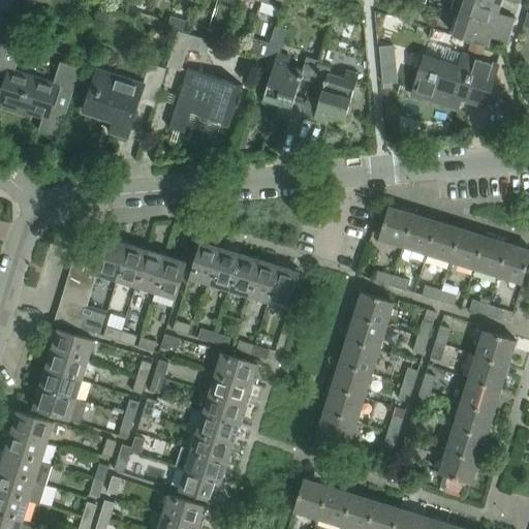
[(0,0),(0,8),(11,12),(14,0),(0,0)]
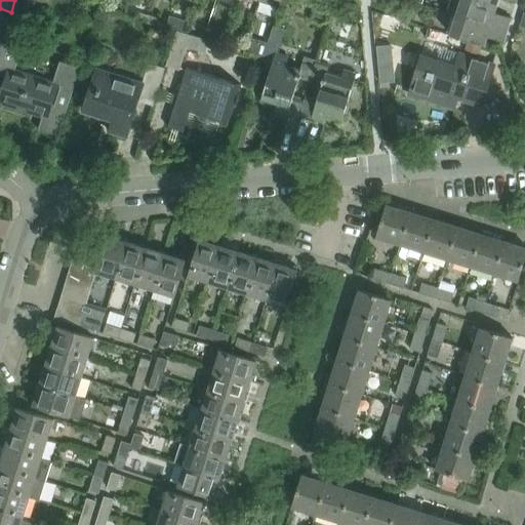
[(279,8),(281,0),(259,0),(259,2),(279,8)]
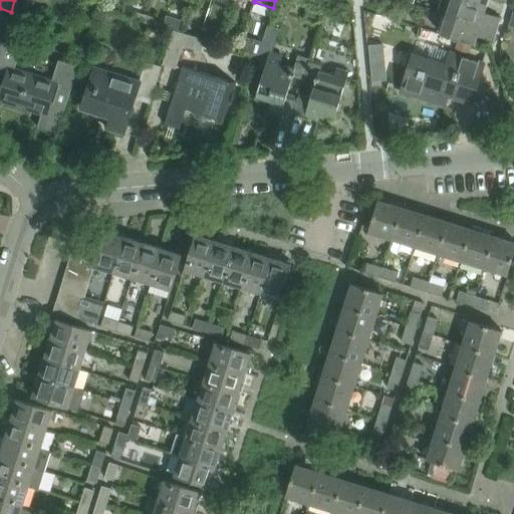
[(441,0),(438,11),(497,29),(500,18),(484,13),(486,5),(469,0),(441,0)]
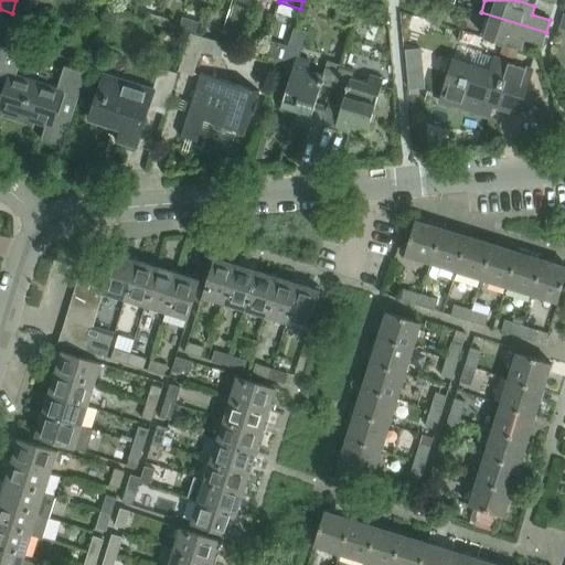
[(546,33),(492,17),(486,38),(521,49),(524,40),(542,45),(546,33)]
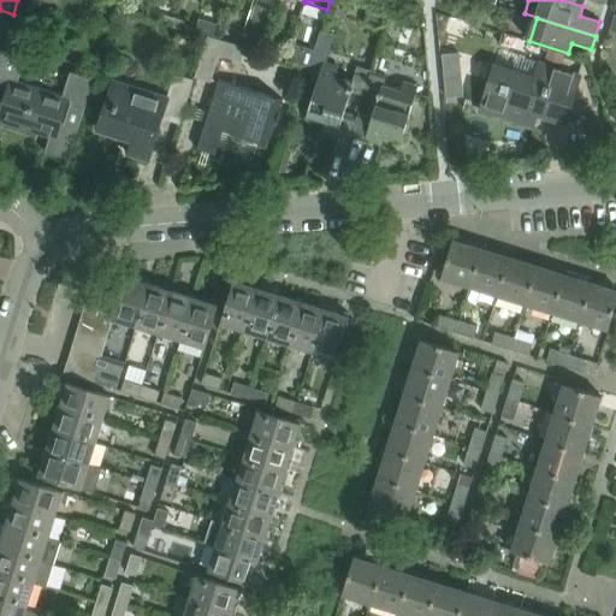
[(242,63),(246,48),(206,36),(195,78),(212,83),(220,55),(242,63)]
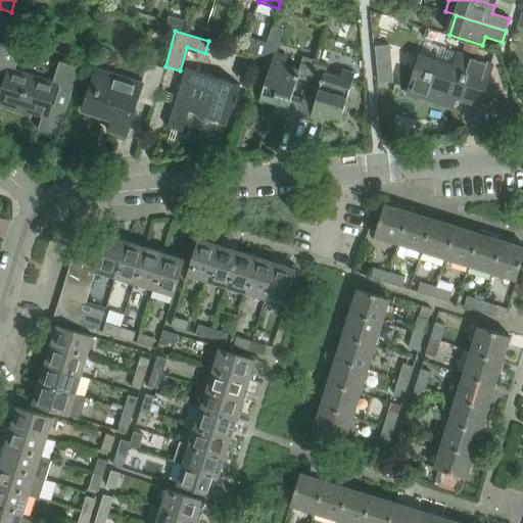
[(1,43),(0,47),(0,75),(11,79),(4,103),(43,115),(39,129),(58,136),(80,67),(60,61),(53,83),(15,70),(16,67),(15,67),(21,49),(1,43)]
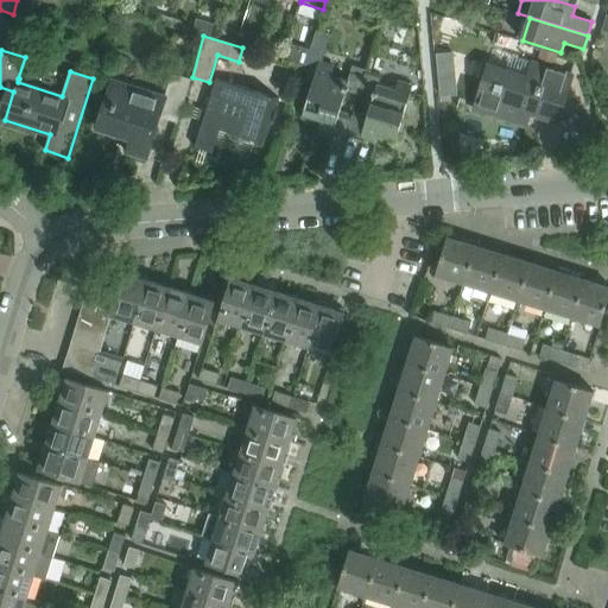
[(366,76),(352,71),(349,80),(333,75),(335,65),(320,62),(303,116),(334,126),(331,135),(347,140),(348,135),(347,135),(366,76)]
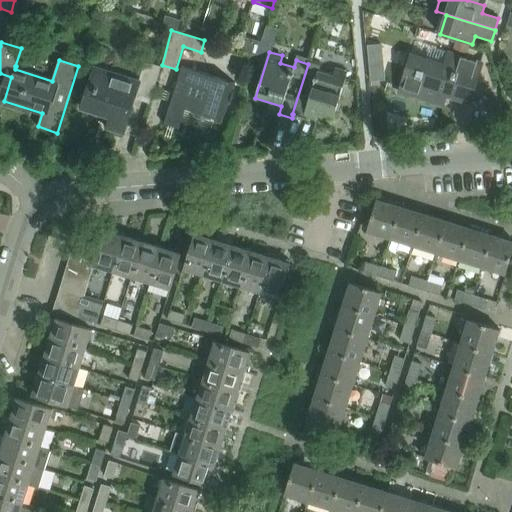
[(469,103),(482,64),(449,54),(445,66),(426,60),(423,71),(418,69),(417,71),(408,68),(400,93),(432,103),(437,90),(446,93),(445,95),(469,103)]
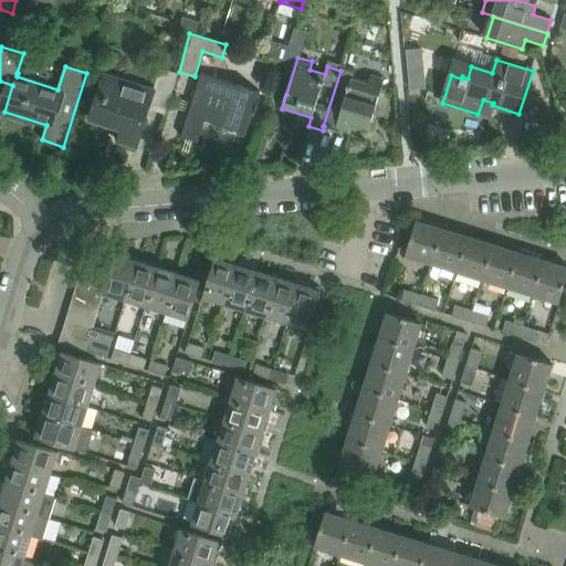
[(368,130),(385,80),(371,75),(368,84),(353,79),(355,71),(342,66),(341,71),(323,126),(324,126),(336,130),(338,122),(368,130)]
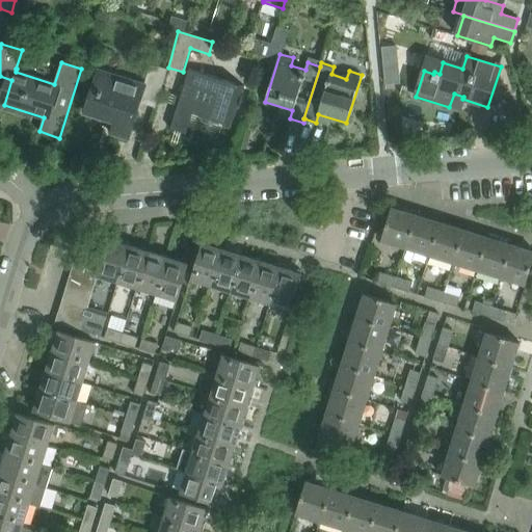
[(156,108),(167,70),(151,64),(144,85),(124,78),(124,81),(99,73),(99,71),(98,71),(85,112),(86,112),(86,110),(115,120),(111,134),(129,139),(140,103),(156,108)]
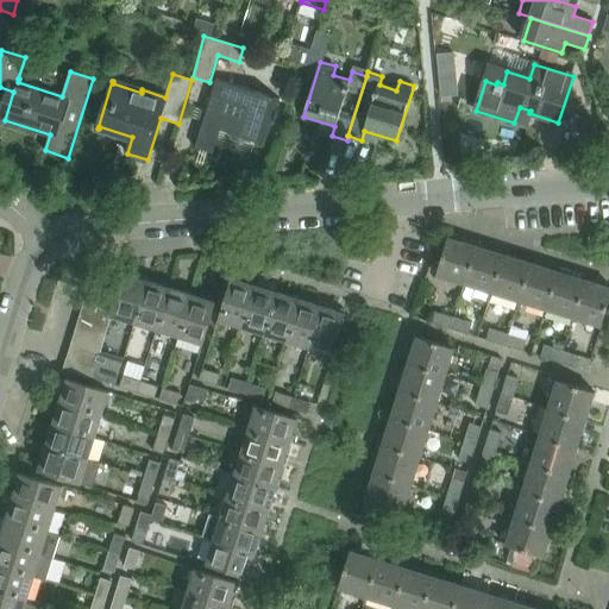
[(262,143),(276,98),(217,80),(195,148),(213,152),(221,130),(262,143)]
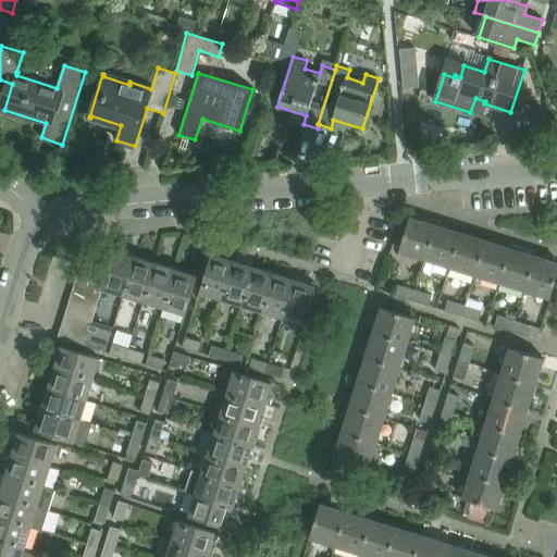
[(425,260),(436,225),(410,218),(399,251),(425,260)]
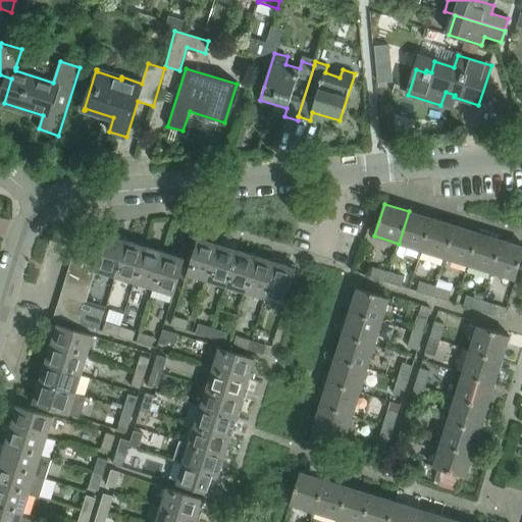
[(422,251),(432,218),(409,211),(399,244),(422,251)]
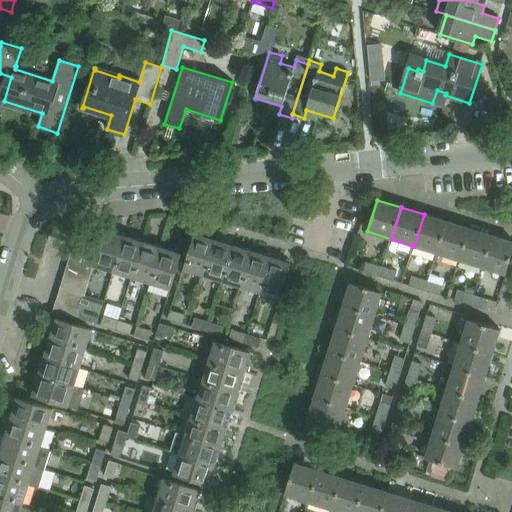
[(437,253),(446,221),(424,214),(414,246),(437,253)]
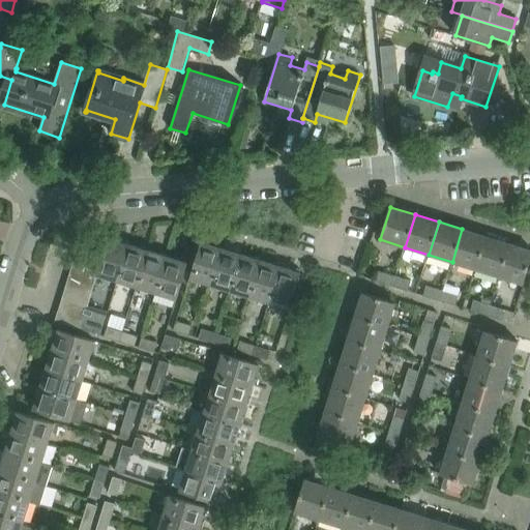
[(475,269),(486,236),(462,229),(452,262),(475,269)]
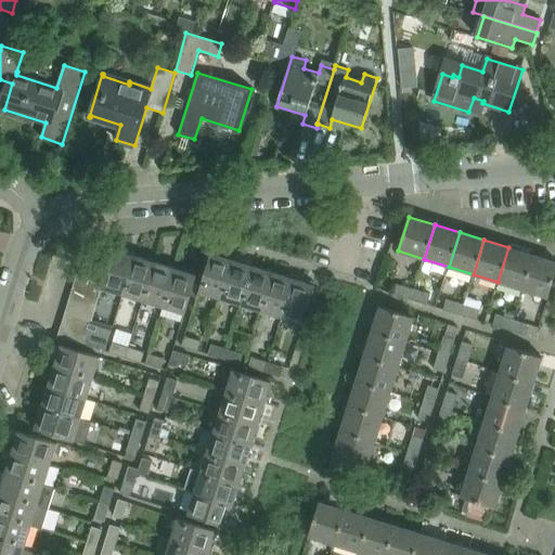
[(524,289),(533,256),(508,247),(498,282),(524,289)]
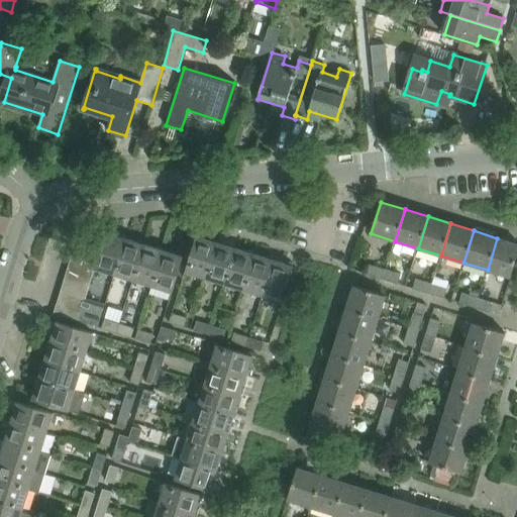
[(114,275),(126,238),(125,238),(126,236),(120,234),(119,236),(106,232),(103,242),(100,253),(96,265),(95,269),(114,275)]
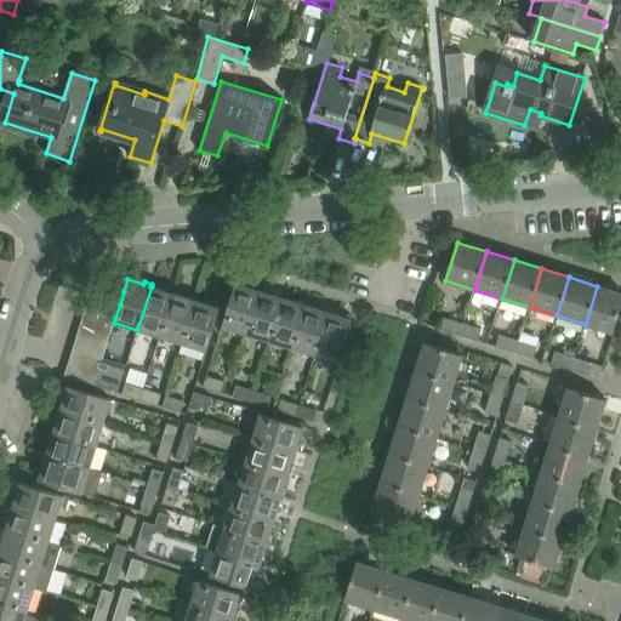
[(120,305),(124,291),(95,281),(90,295),(120,305)]
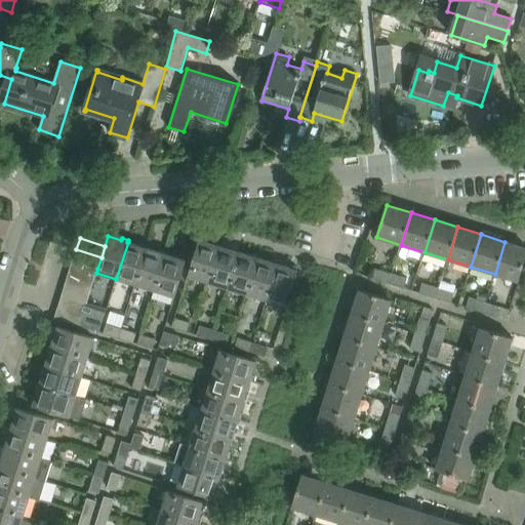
[(208,283),(219,246),(220,244),(214,242),(214,244),(200,240),(189,277),(208,283)]
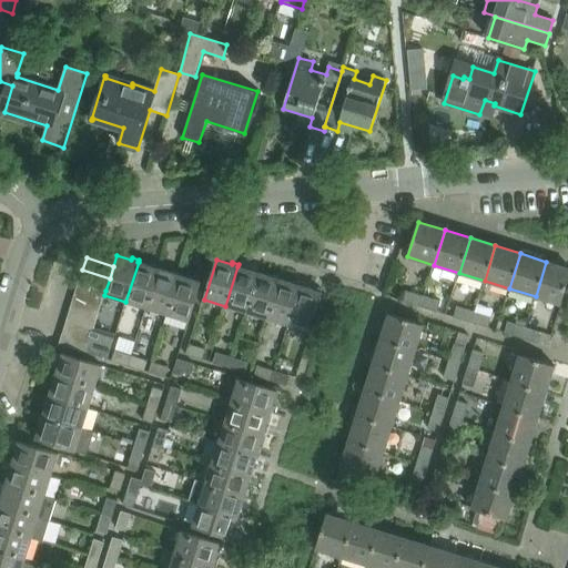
[(145,308),(158,267),(159,266),(152,264),(152,266),(139,262),(125,302),(145,308)]
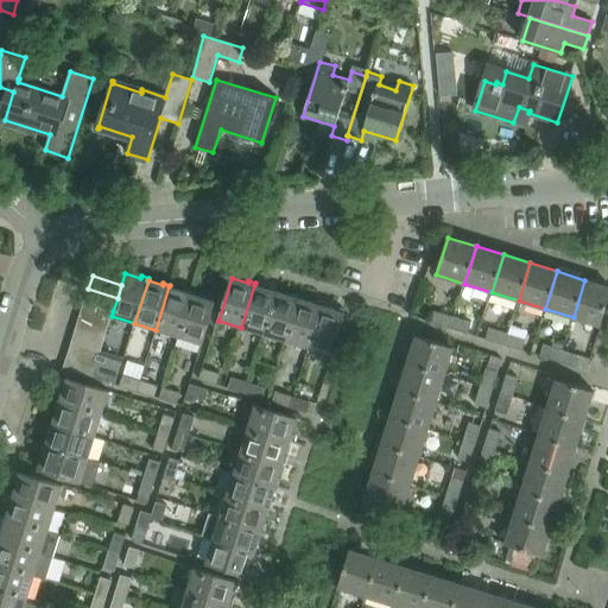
[(601,325),(607,302),(607,286),(584,280),(574,317),(601,325)]
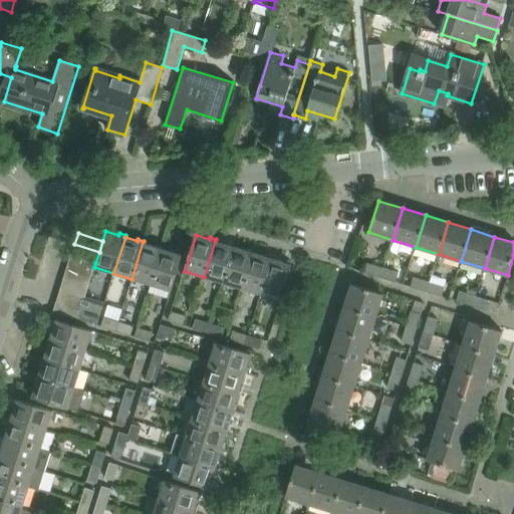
[(223,283),(234,246),(235,244),(229,243),(228,245),(215,241),(204,277),(223,283)]
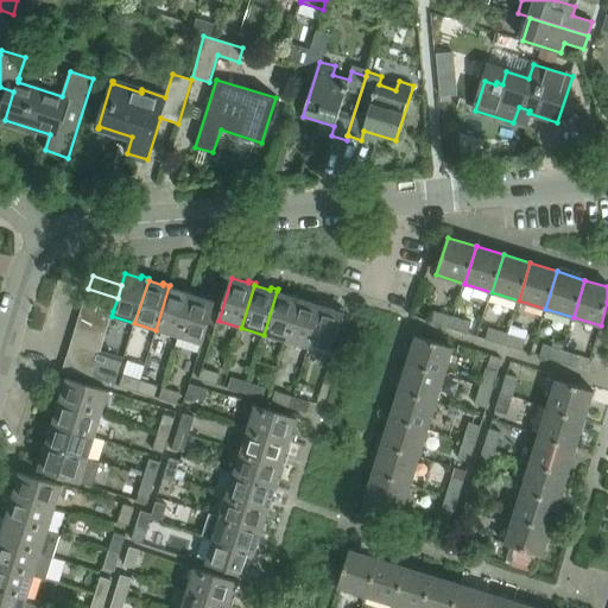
[(178,337),(192,295),(192,293),(192,292),(185,290),(184,292),(169,286),(156,330),(178,337)]
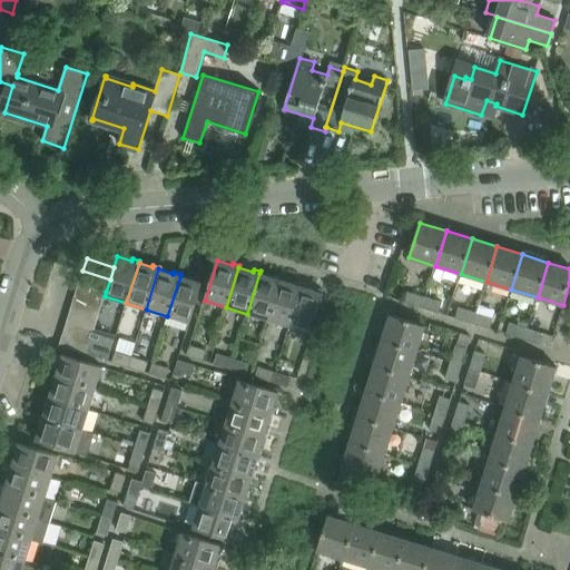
[(106,292),(110,279),(82,271),(79,284),(106,292)]
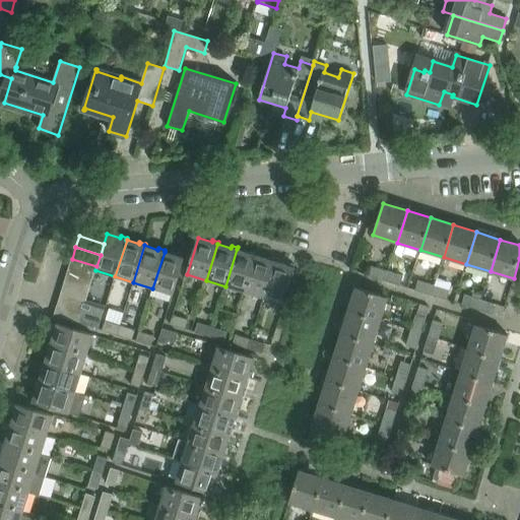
[(245,291),(256,255),(256,253),(250,251),(250,253),(237,249),(225,286),(245,291)]
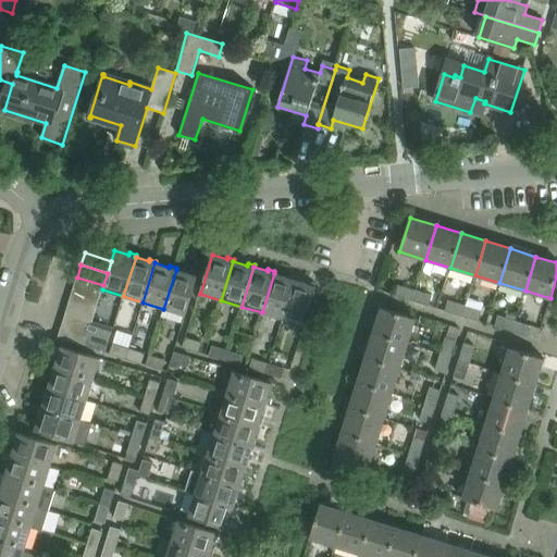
[(185,316),(197,275),(196,275),(197,273),(190,271),(189,273),(176,270),(163,309),(185,316)]
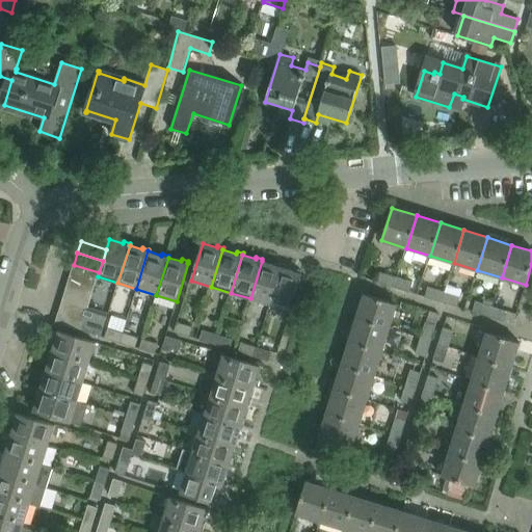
[(269,304),(282,267),(281,267),(282,265),(275,263),(274,265),(262,261),(250,298),(269,304)]
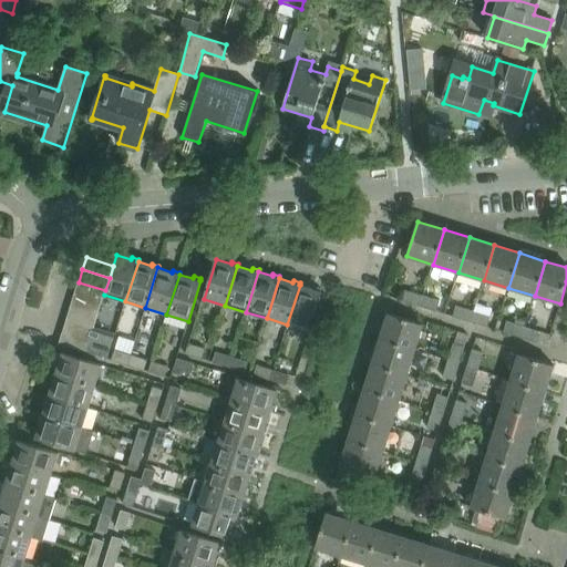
[(102,302),(104,295),(105,290),(79,282),(74,295),(102,302)]
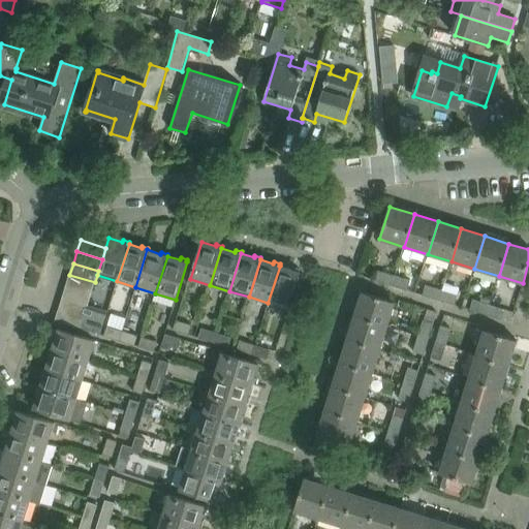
[(288,309),(300,272),(299,272),(300,270),(293,268),(292,270),(280,266),(268,303),(288,309)]
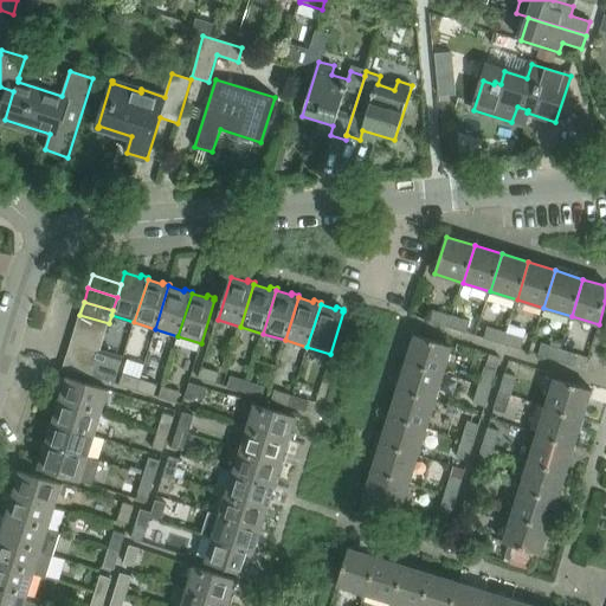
[(447,327),(451,316),(433,310),(430,322),(447,327)]
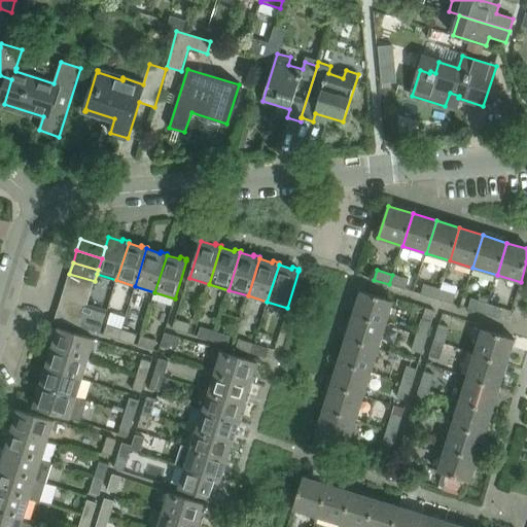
[(95,281),(69,274),(66,285),(91,293),(95,281)]
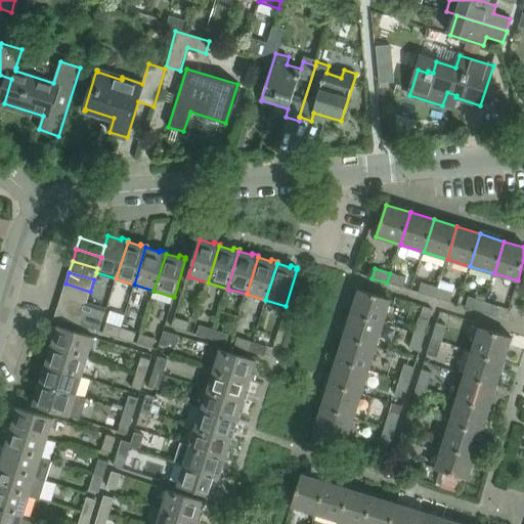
[(403,288),(406,278),(390,273),(387,282),(403,288)]
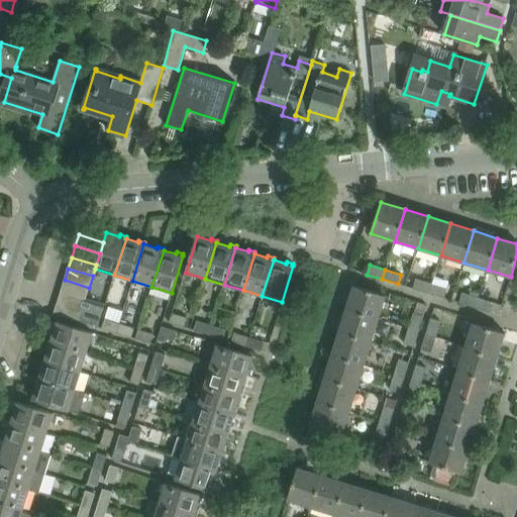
[(428,293),(431,284),(416,279),(413,289),(428,293)]
